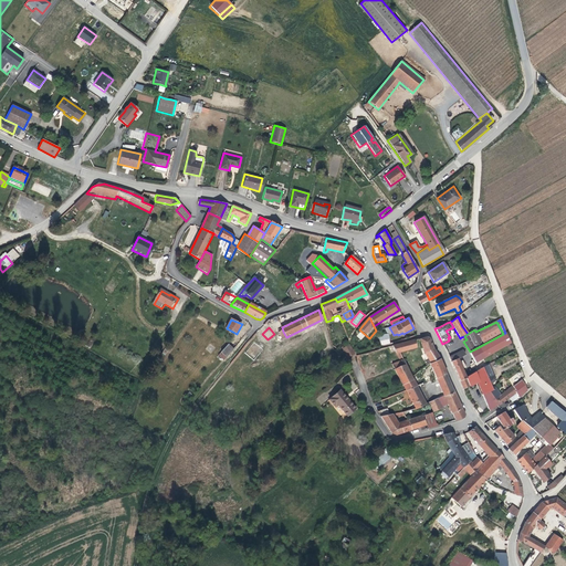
[(475,363),(511,344),(505,333),(503,334),(470,352),(475,363)]
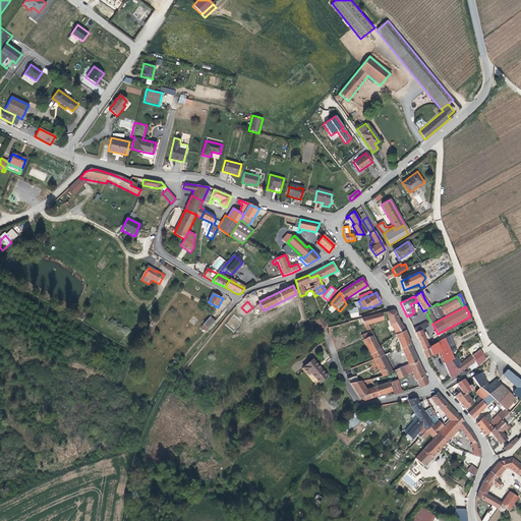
[(392,310),(387,312),(387,315),(390,326),(391,326),(395,334),(404,330),(399,323),(395,311),(392,310)]
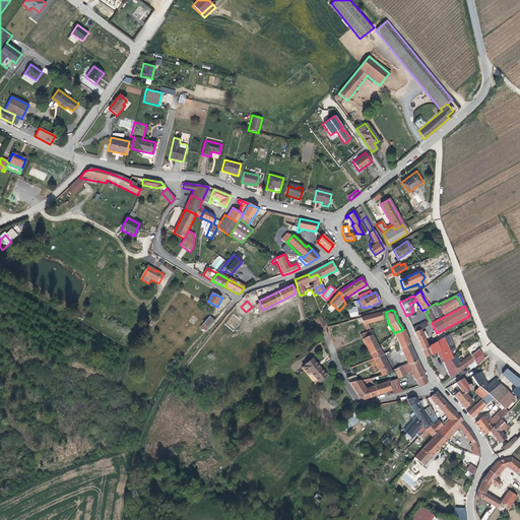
[(381,313),(361,318),(365,325),(382,319),(381,313)]
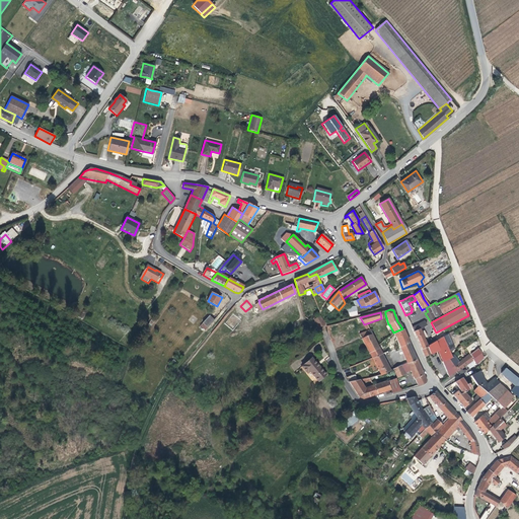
[(324,325),(319,315),(313,319),(318,328),(324,325)]
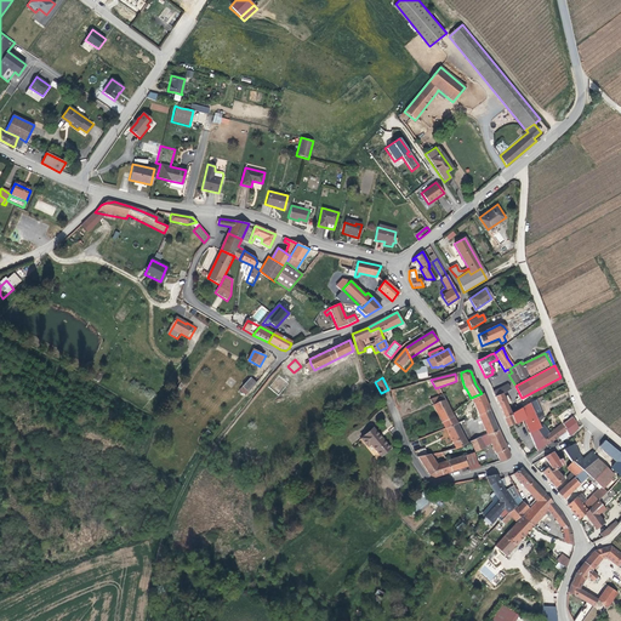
[(165,389),(169,393),(177,382),(172,379),(165,389)]
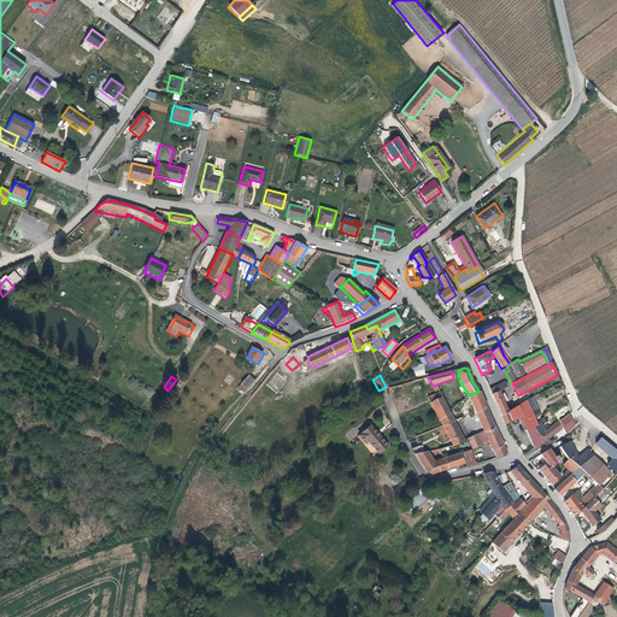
[(241,386),(247,391),(256,381),(248,376),(241,386)]
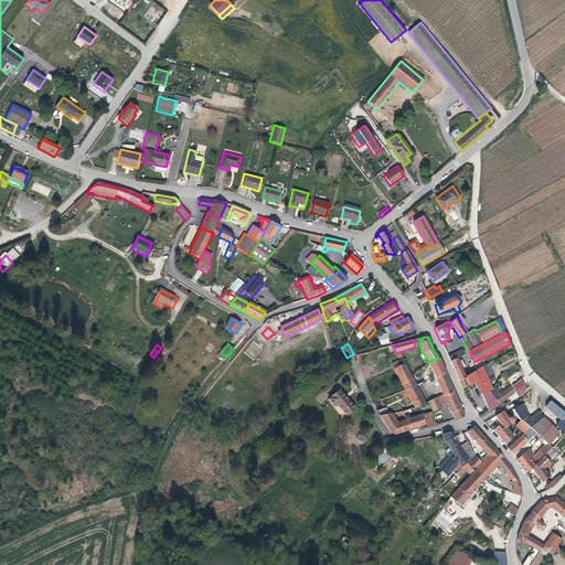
[(458,350),(448,356),(450,361),(456,358),(465,353),(462,350),(459,351),(458,350)]
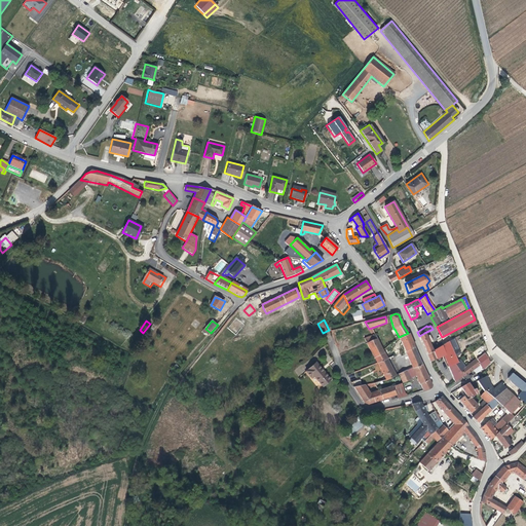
[(404,351),(415,347),(408,333),(399,337),(400,338),(401,340),(400,341),(404,351)]
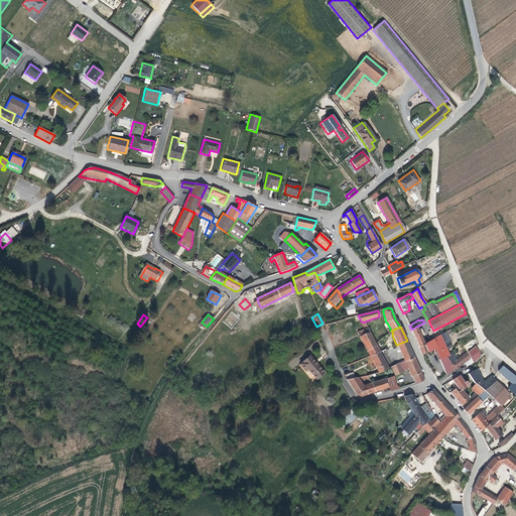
[(416,327),(411,330),(422,355),(427,352),(424,344),(424,343),(416,327)]
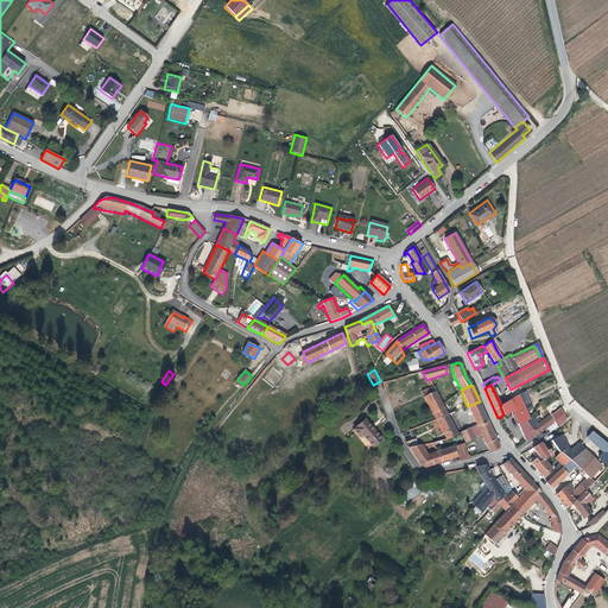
[(420,392),(432,415),(444,409),(434,387),(420,392)]
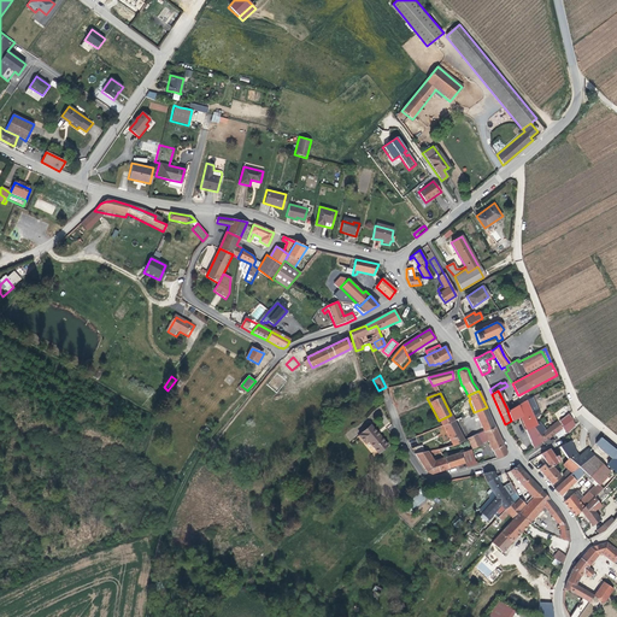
[(470,399),(469,397),(453,406),(454,410),(469,400),(470,399)]
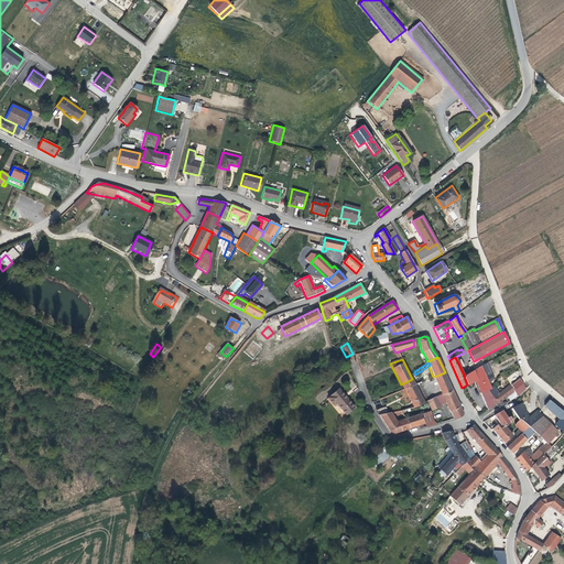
[(475,381),(487,410),(496,404),(498,403),(494,398),(499,393),(492,386),(490,388),(488,384),(491,381),(489,376),(491,375),(487,362),(464,375),(464,376),(467,384),(475,381)]
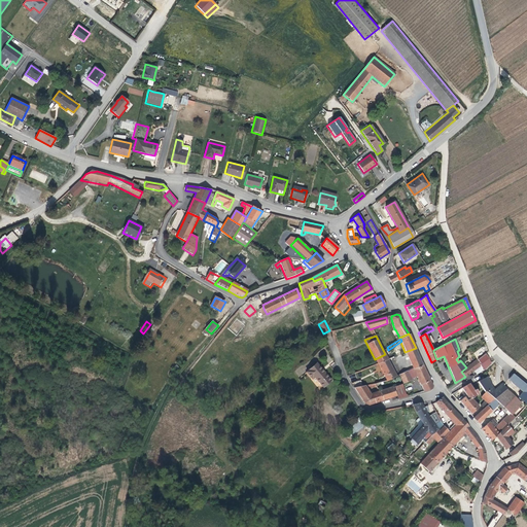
[(468,349),(477,360),(485,353),(481,347),(478,343),(468,349)]
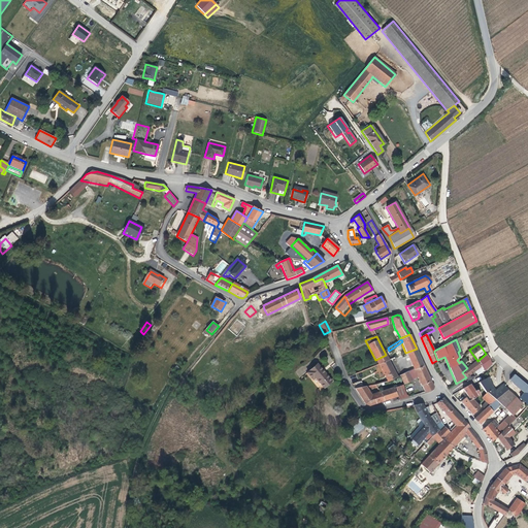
[(414,369),(424,365),(417,349),(405,353),(409,361),(411,366),(414,369)]
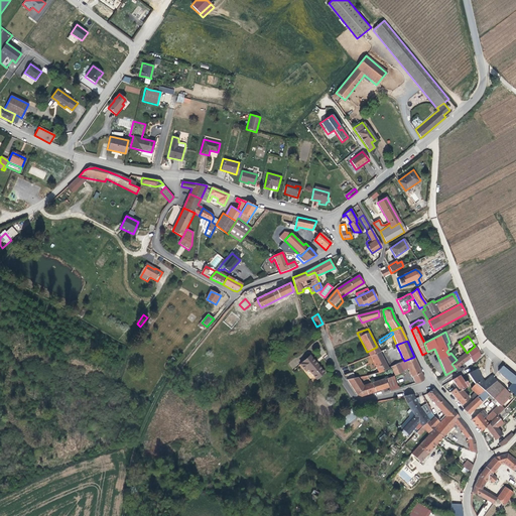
[(379,352),(388,348),(387,343),(377,347),(379,352)]
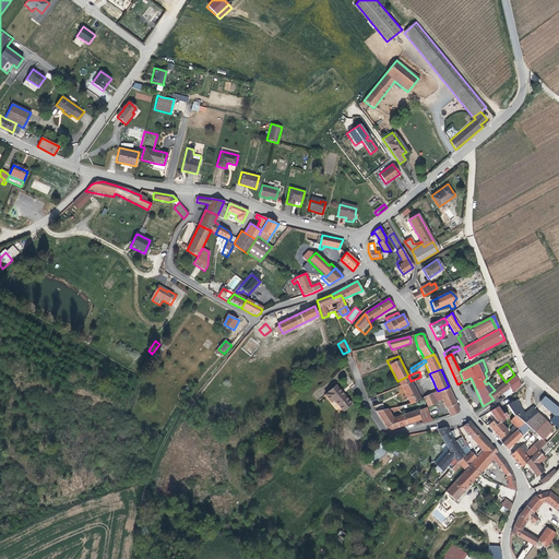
[(489,394),(494,400),(494,401),(496,399),(502,393),(509,388),(512,392),(520,384),(519,380),(514,375),(506,382),(495,390),(489,394)]
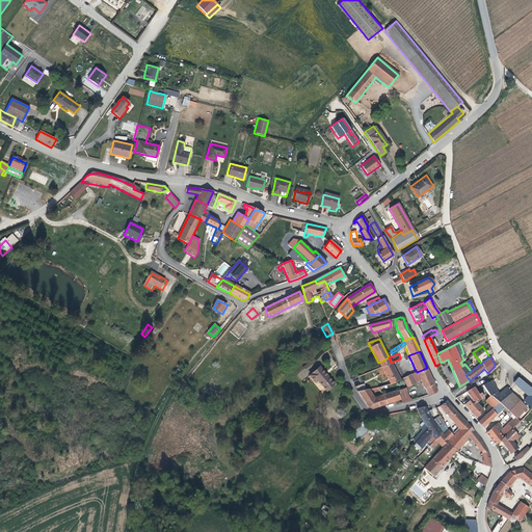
[(378,363),(381,367),(391,363),(389,357),(378,363)]
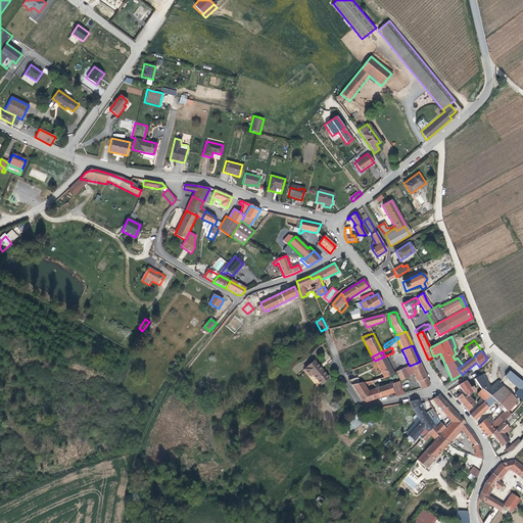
[(384,357),(375,361),(384,378),(386,377),(392,374),(391,371),(384,357)]
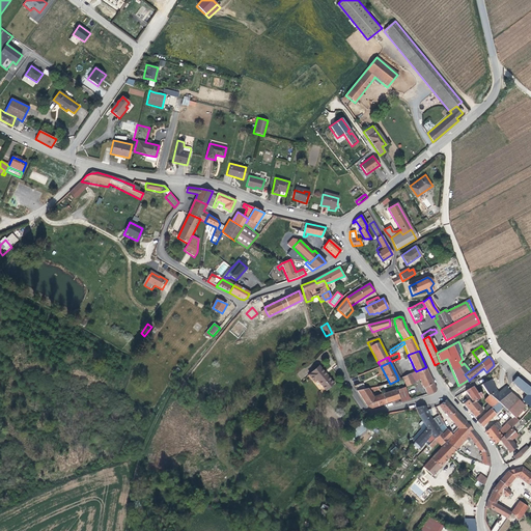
[(309,375),(312,379),(315,382),(317,380),(327,390),(334,384),(324,370),(319,366),(309,375)]
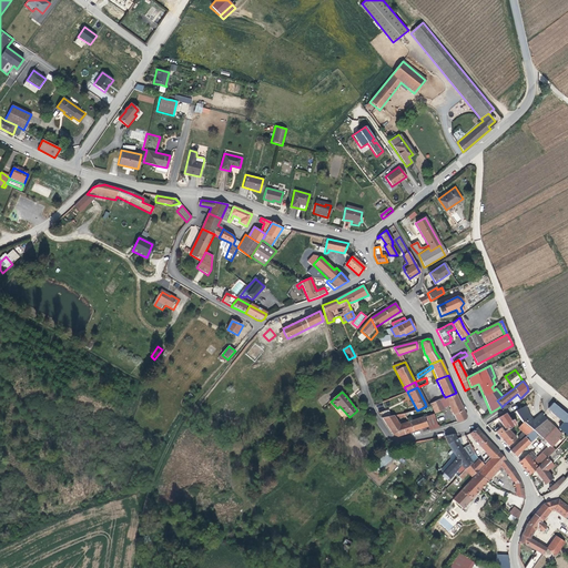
[(455,416),(458,423),(465,421),(467,417),(465,412),(456,393),(445,397),(439,399),(444,409),(446,408),(449,407),(454,416),(455,416)]
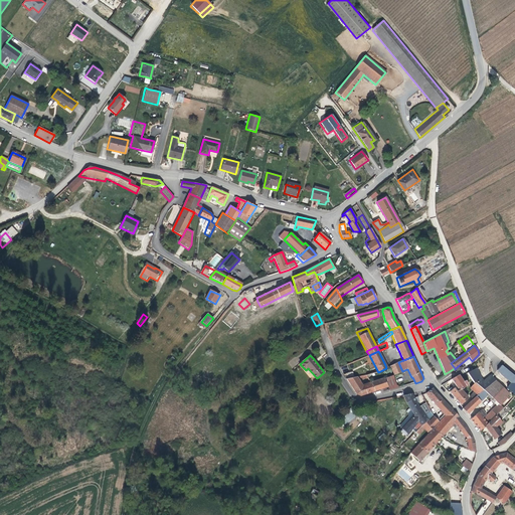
[(463,362),(466,366),(472,361),(469,357),(463,362)]
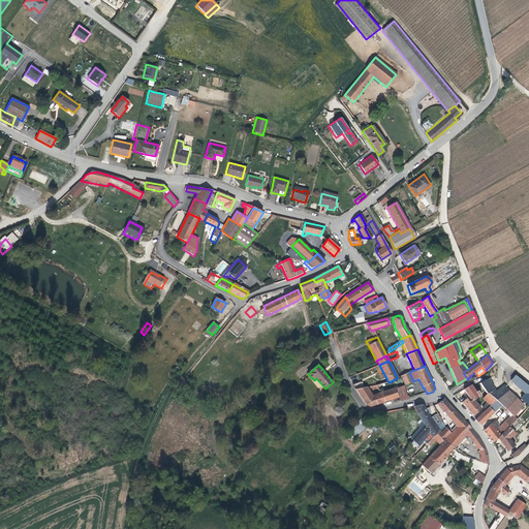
[(413,383),(413,381),(409,372),(408,372),(404,374),(401,377),(405,386),(413,383)]
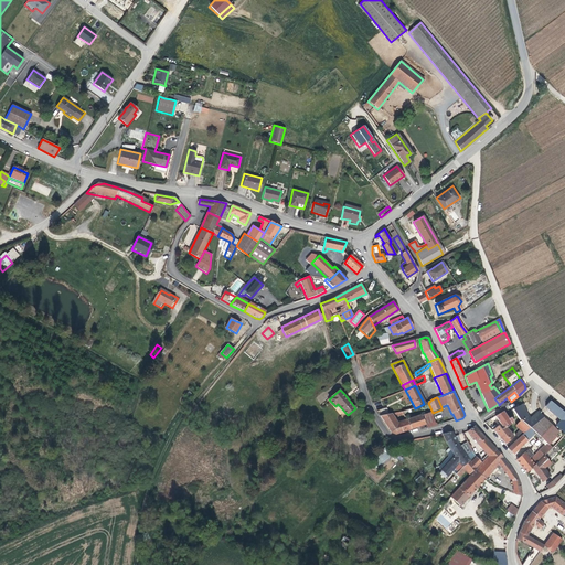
[(561,419),(555,426),(564,433),(564,429),(564,413),(548,401),(544,406),(548,411),(561,419)]
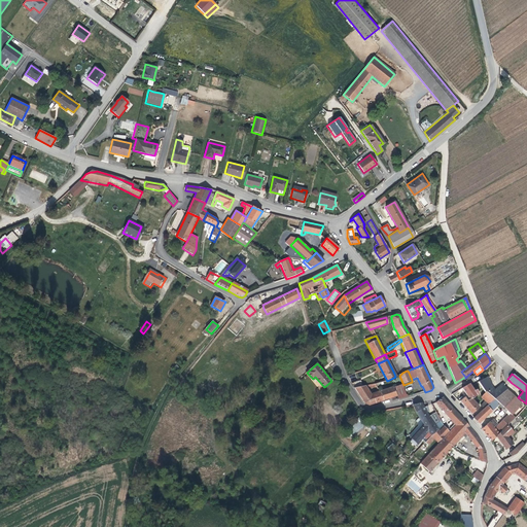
[(489,395),(493,399),(494,398),(506,389),(502,385),(503,384),(502,383),(500,385),(494,390),(492,388),(487,377),(478,382),(484,392),(489,395)]
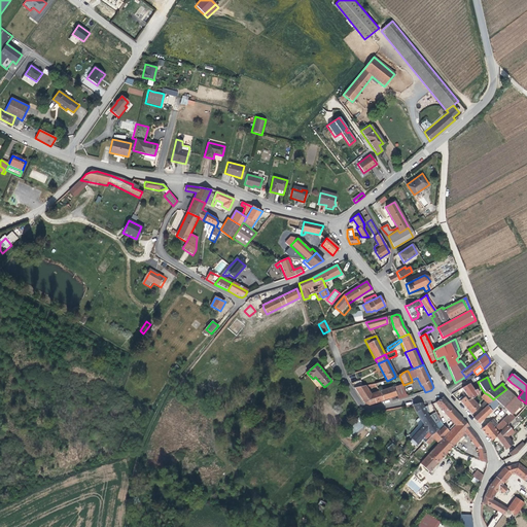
[(315,378),(312,381),(318,388),(321,385),(315,378)]
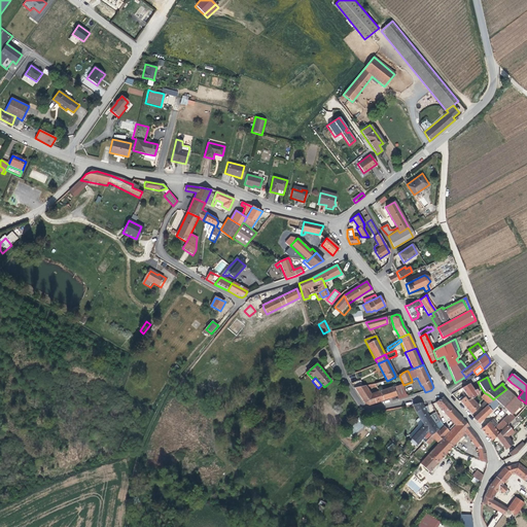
[(377,389),(378,390),(382,386),(381,385),(389,382),(389,380),(387,381),(375,384),(377,389)]
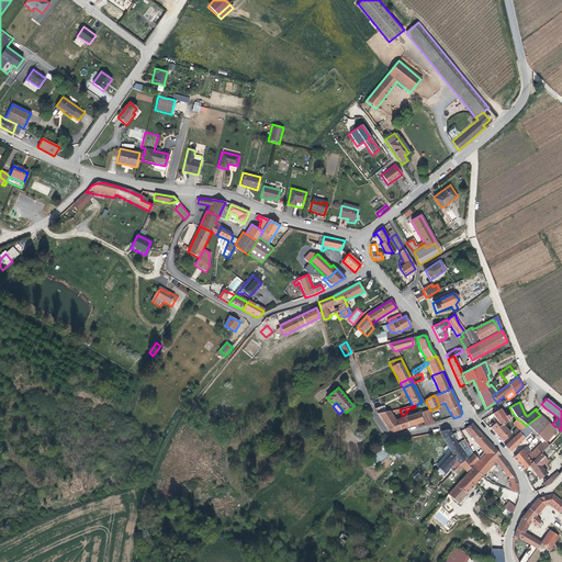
[(493,414),(502,426),(513,419),(509,415),(506,416),(502,408),(493,414)]
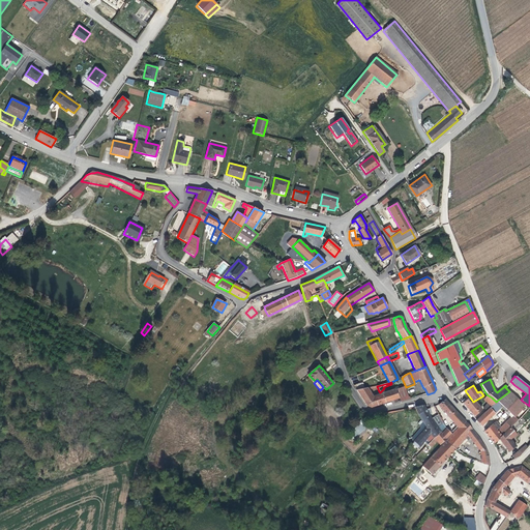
[(372,409),(386,404),(381,395),(380,392),(379,391),(374,392),(376,398),(374,399),(367,388),(365,388),(358,390),(357,390),(366,406),(372,409)]
